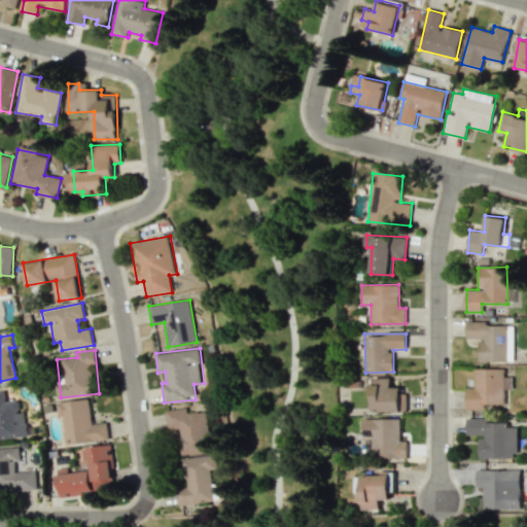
[(466,410),(496,409),(495,405),(504,403),(504,389),(513,389),(512,376),(505,377),(504,369),(473,370),(475,388),(466,388),(466,410)]
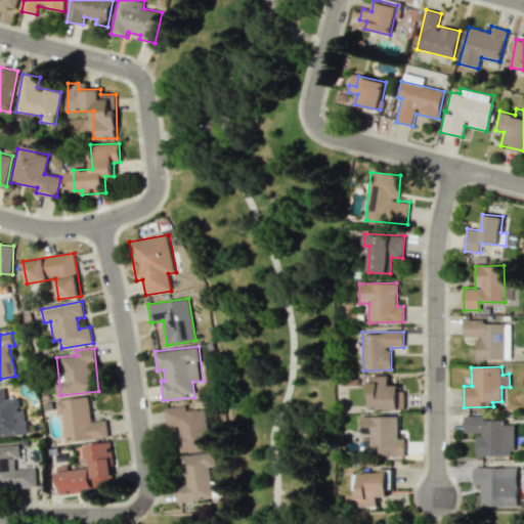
[(388,376),(368,376),(369,409),(402,408),(401,385),(388,386),(388,376)]
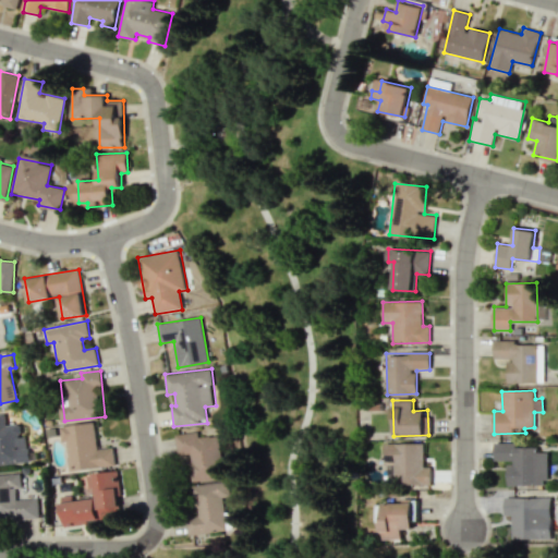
[(0,464),(29,463),(28,437),(21,437),(21,424),(5,425),(5,414),(0,414),(0,464)]
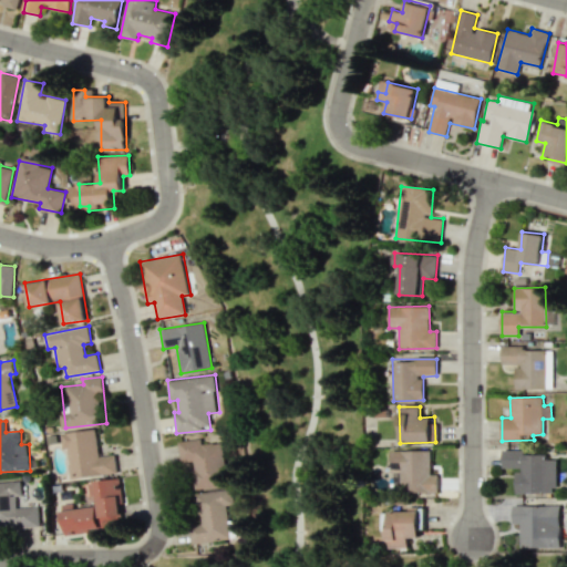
[(61,433),(62,449),(68,449),(71,478),(116,474),(114,455),(99,456),(95,430),(61,433)]
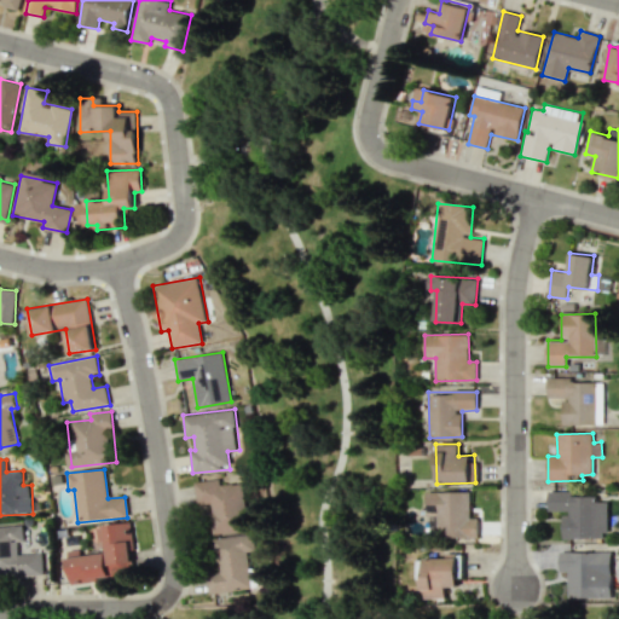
[(195,481),(197,504),(210,502),(213,532),(250,528),(246,481),(220,485),(219,479),(195,481)]
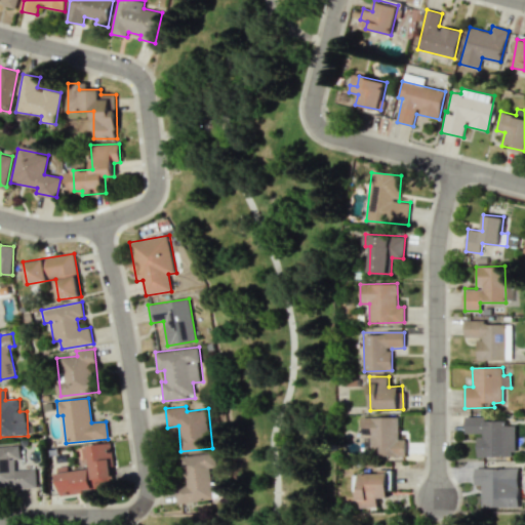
[(398,416),(360,417),(361,443),(358,443),(358,456),(405,455),(405,439),(398,439),(398,416)]
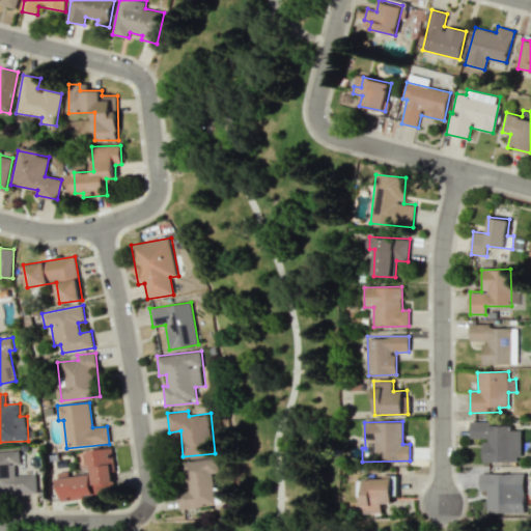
[(522,462),(522,429),(512,429),(512,422),(470,422),(470,440),(483,440),(483,462),(522,462)]
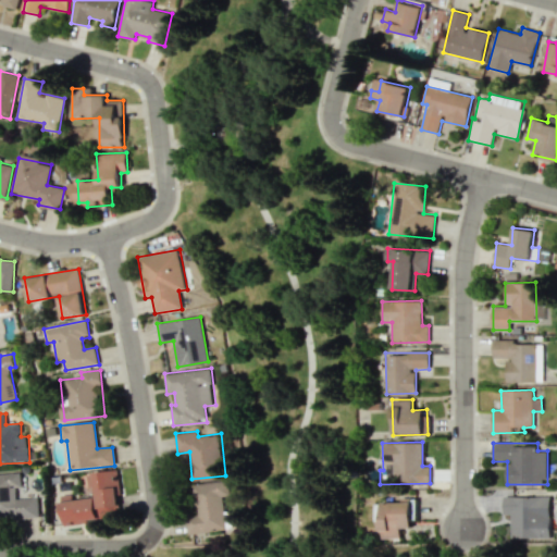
[(94,472),(96,498),(73,499),(72,494),(60,495),(62,523),(121,519),(118,470),(94,472)]
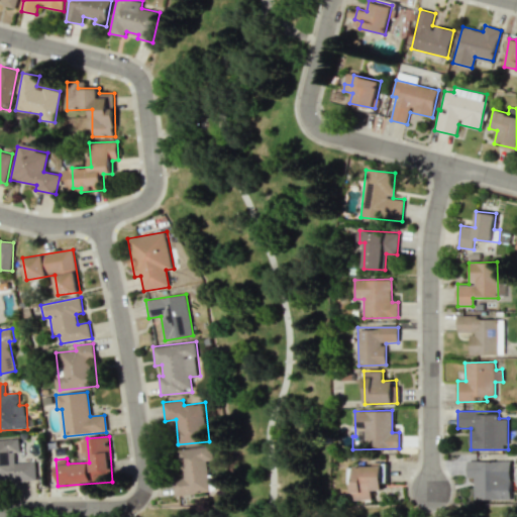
[(0,439),(0,480),(36,480),(36,463),(15,463),(15,452),(20,452),(19,439),(0,439)]
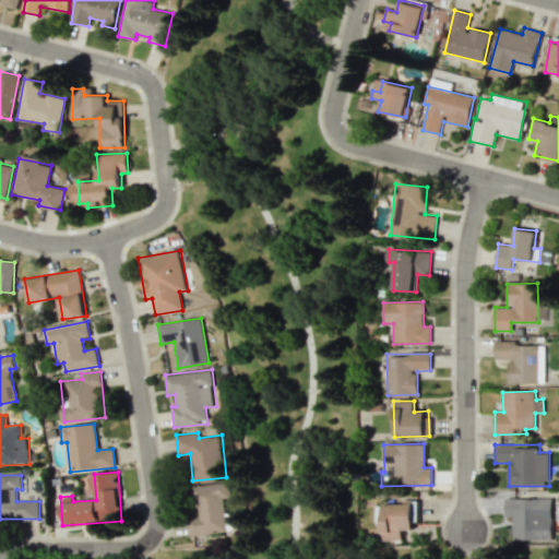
[(194,485),(197,519),(188,520),(189,535),(227,533),(225,497),(229,497),(228,484),(194,485)]
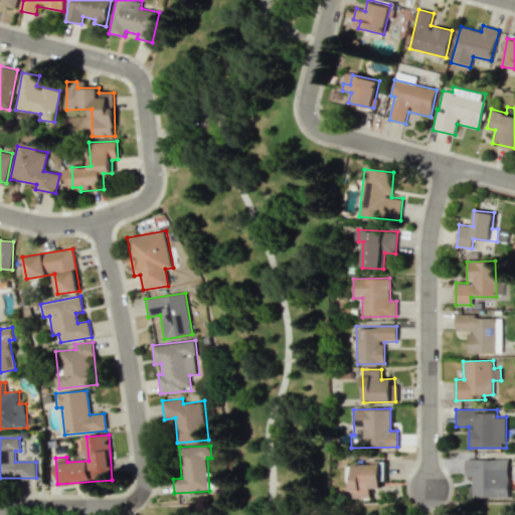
[(473,476),(473,497),(508,498),(510,460),(467,459),(466,476),(473,476)]
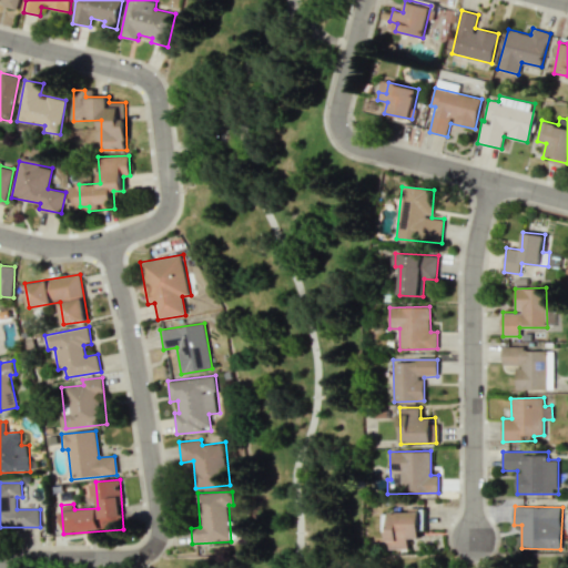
[(408,548),(408,538),(423,537),(423,513),(388,513),(388,549),(408,548)]
